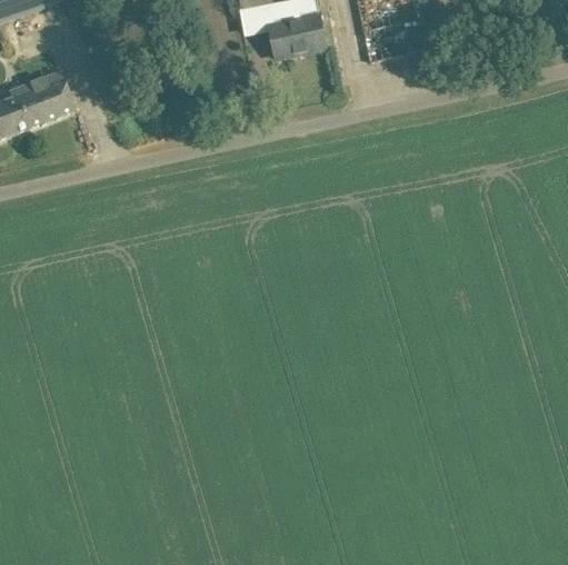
[(0,19),(57,0),(0,0),(0,19)]
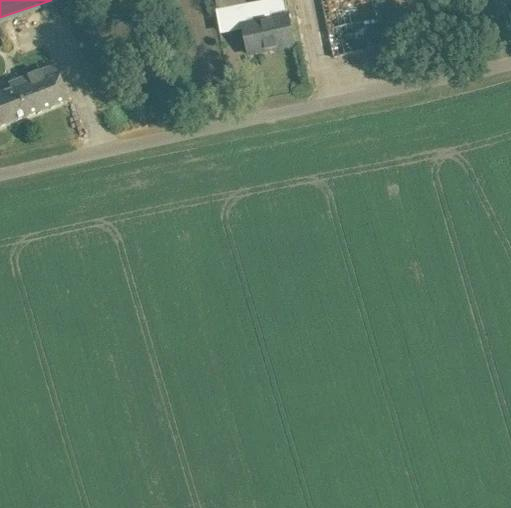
[(217,0),(219,8),(246,2),(245,0),(217,0)]
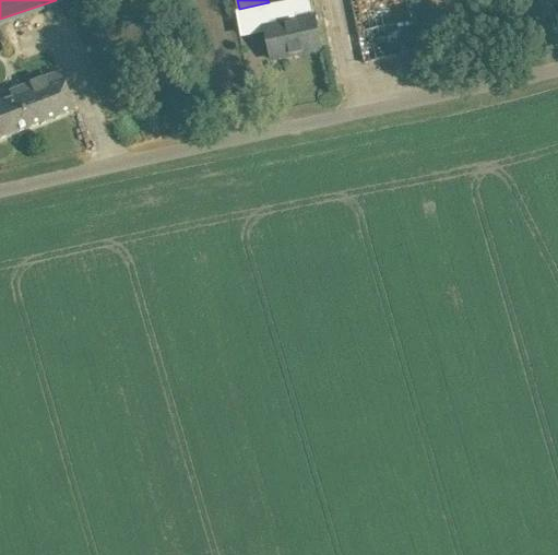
[(277,6),(262,9),(266,30),(268,35),(272,57),(320,47),(316,25),(312,10),(310,0),(294,0),(297,19),(282,22),(277,6)]
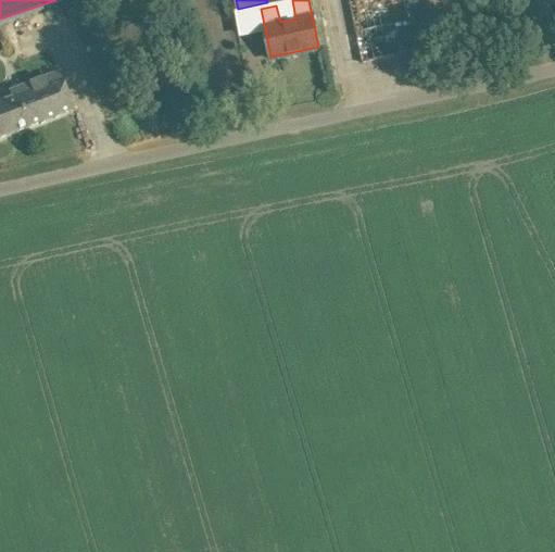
[(349,0),(361,60),(414,49),(408,24),(416,23),(411,0),(349,0)]
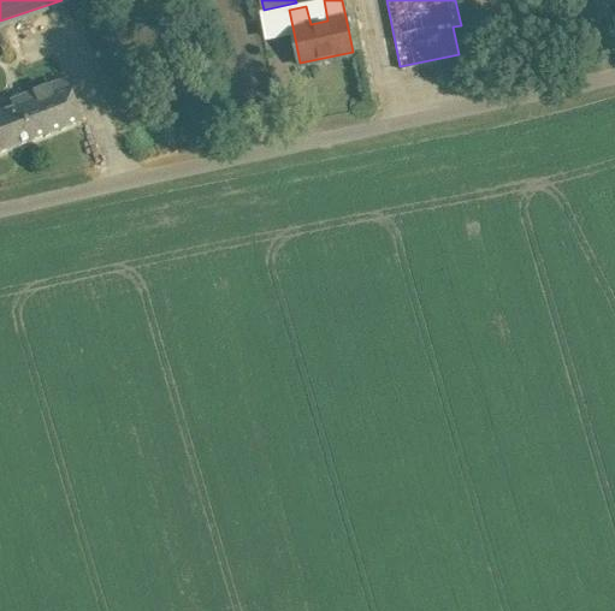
[(84,16),(118,102),(142,94),(108,6),(84,16)]
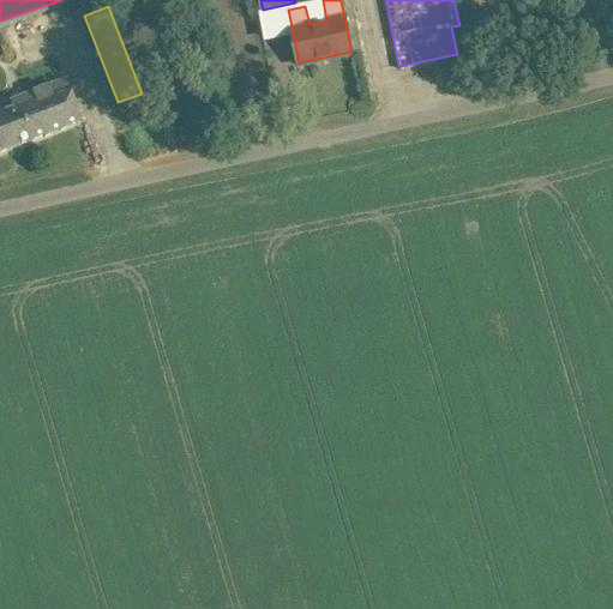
[(11,103),(0,108),(0,148),(79,118),(64,76),(8,97),(11,103)]
